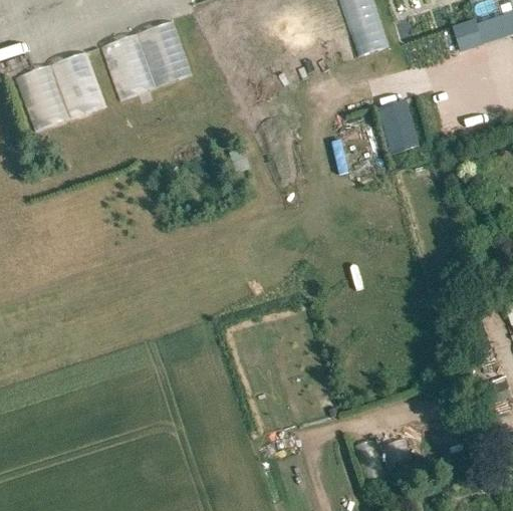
[(480,0),(486,20),(510,14),(506,0),(480,0)]
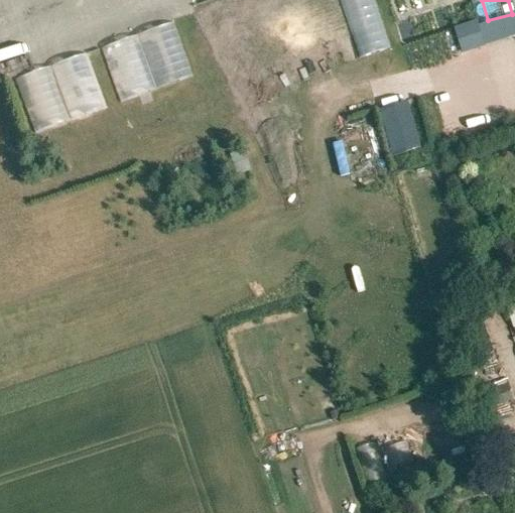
[(313,4),(296,11),(309,45),(305,47),(319,84),(341,76),(313,4)]
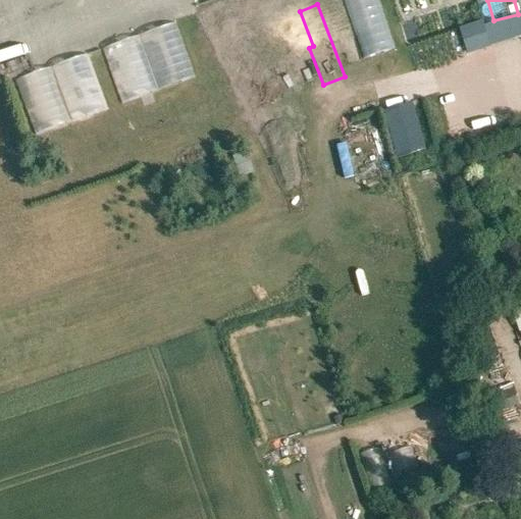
[(174,20),(103,46),(122,100),(194,74),(174,20)]
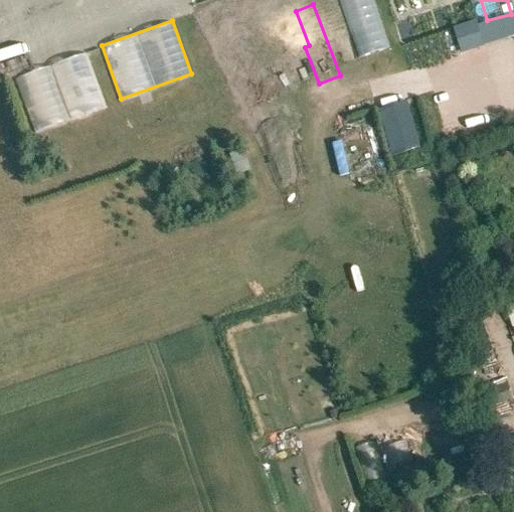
[(478,21),(456,28),(463,50),(485,43),(478,21)]
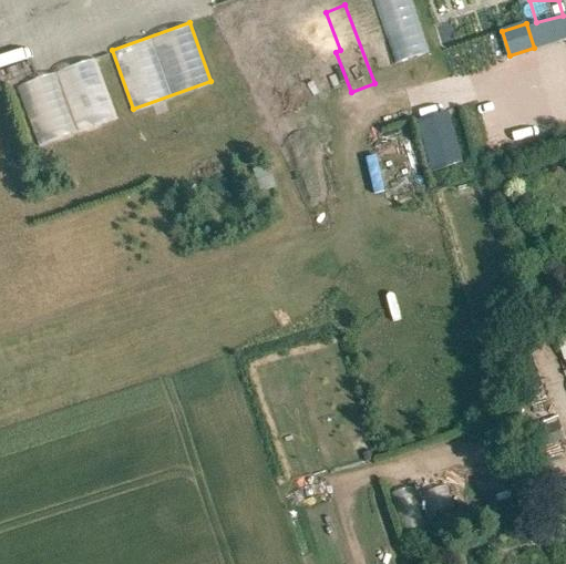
[(94,57),(17,84),(38,143),(115,115),(94,57)]
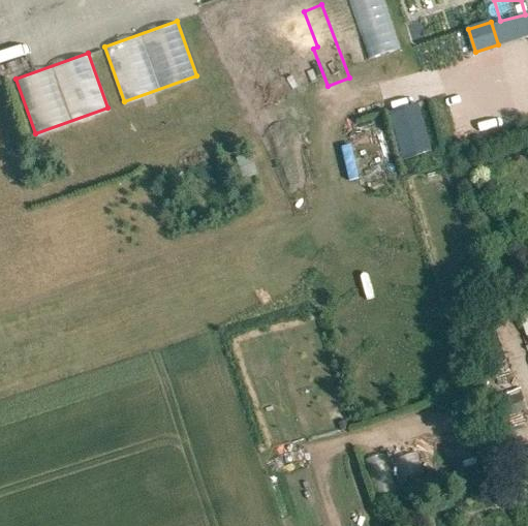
[(258,146),(243,151),(246,162),(261,157),(258,146)]
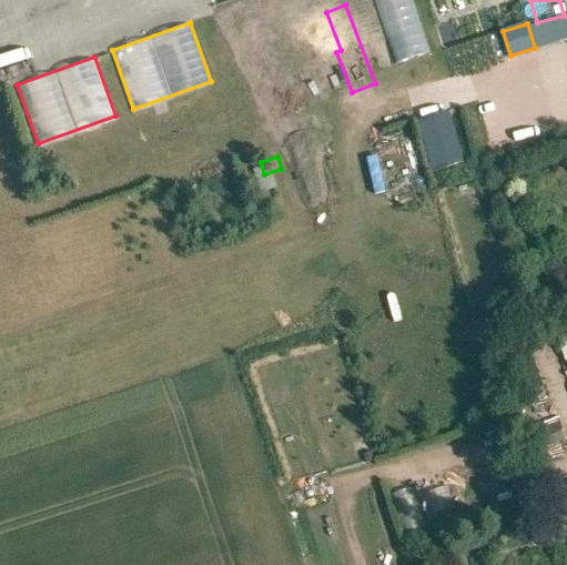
[(530,423),(537,447),(566,439),(566,434),(560,413),(530,423)]
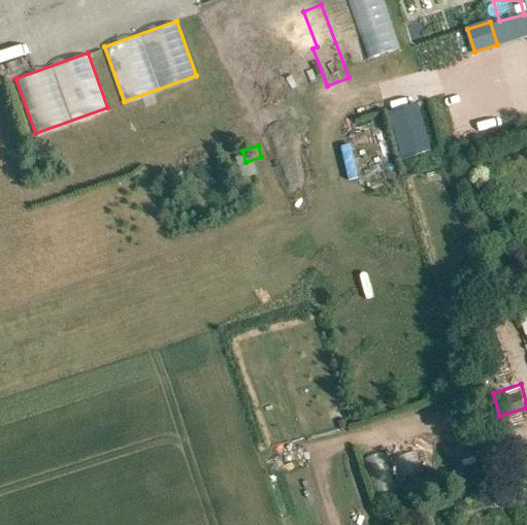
[(384,472),(419,460),(413,443),(377,455),(384,472)]
